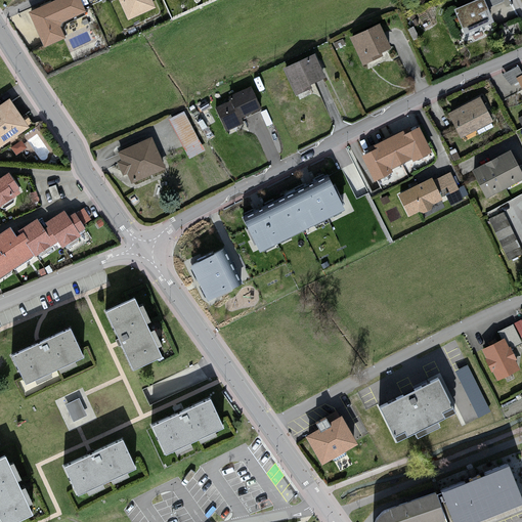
[(54,0),(28,12),(43,47),(66,38),(59,24),(85,12),(79,0),(54,0)]
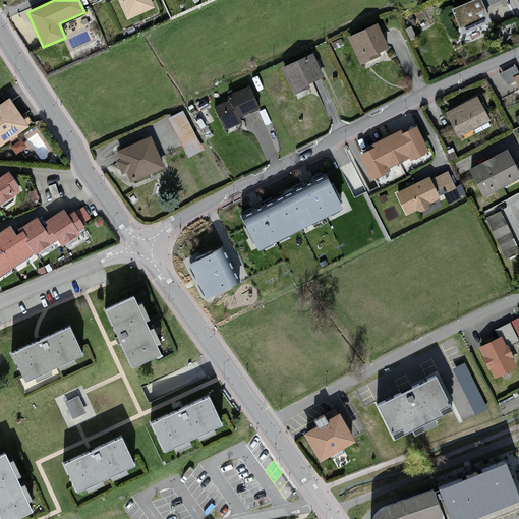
[(117,0),(126,20),(154,8),(150,0),(117,0)]
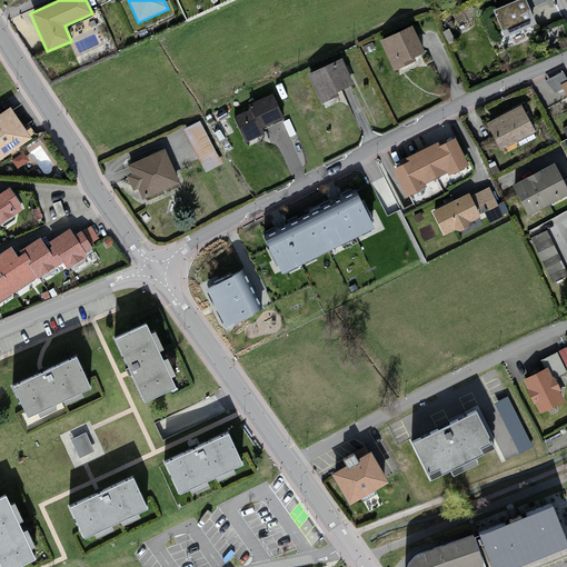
[(515,0),(493,10),(504,36),(535,22),(536,26),(553,19),(544,0),(515,0)]
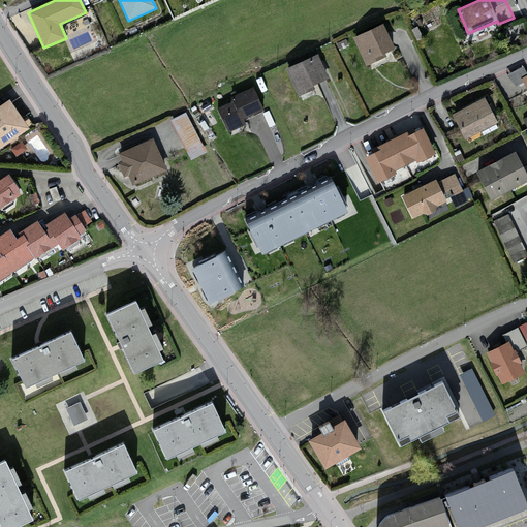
[(382,24),(353,38),(365,64),(395,51),(382,24)]
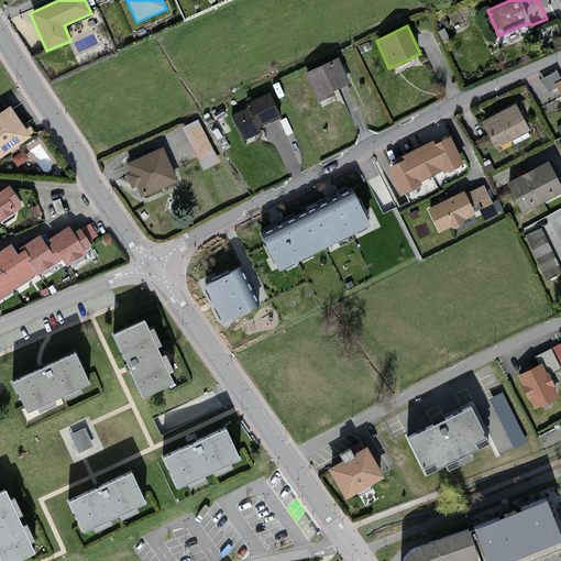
[(337,56),(304,73),(317,98),(350,83),(337,56)]
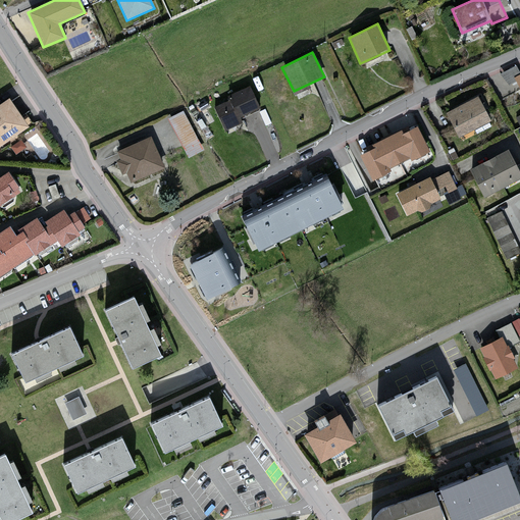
[(513,76),(519,72),(515,64),(499,73),(508,84),(515,81),(513,76)]
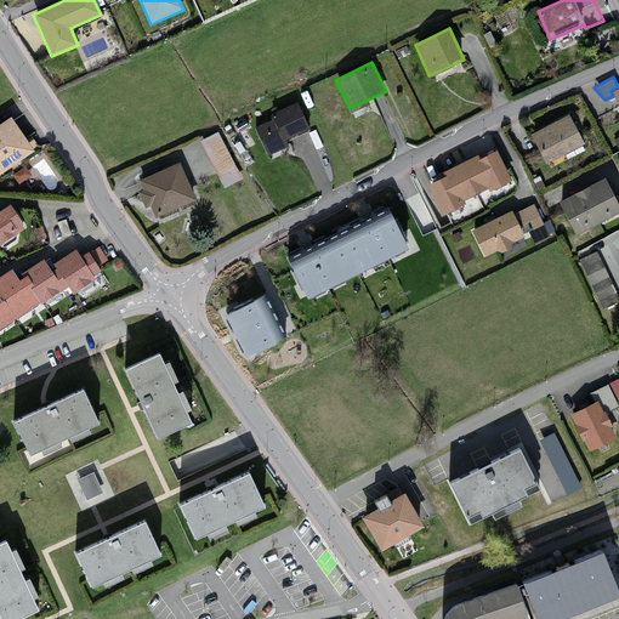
[(308,129),(296,102),(270,113),(272,118),(255,126),(267,154),(288,146),(285,140),(308,129)]
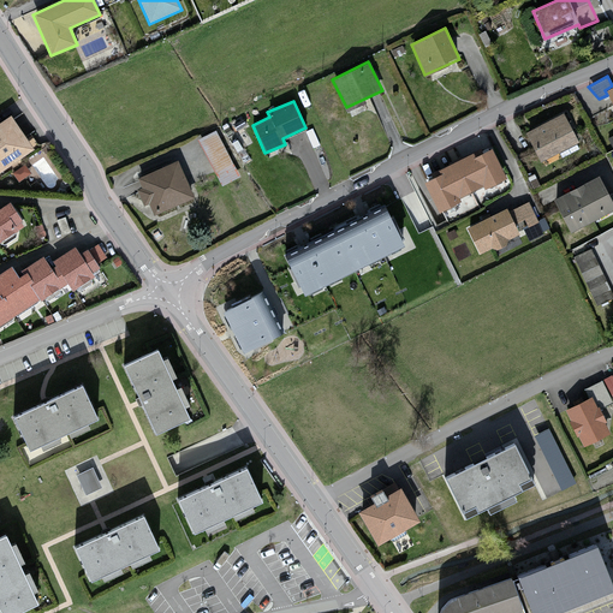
[(564,113),(525,132),(541,161),(578,142),(564,113)]
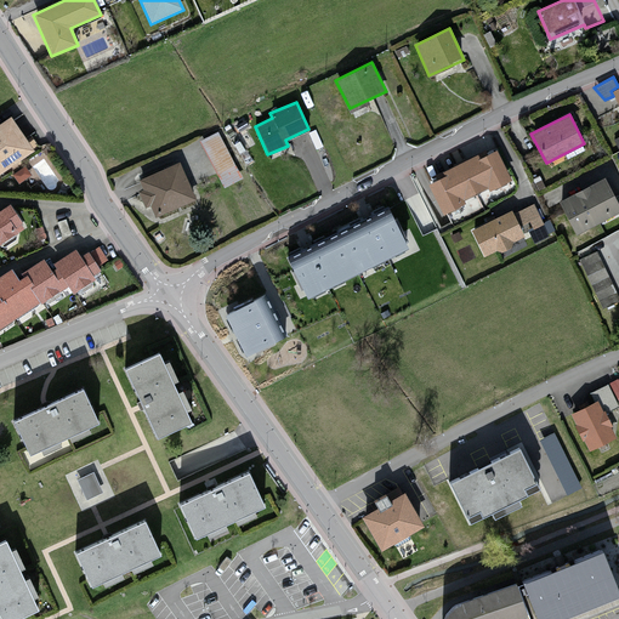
[(10,118),(0,124),(0,172),(33,151),(10,118)]
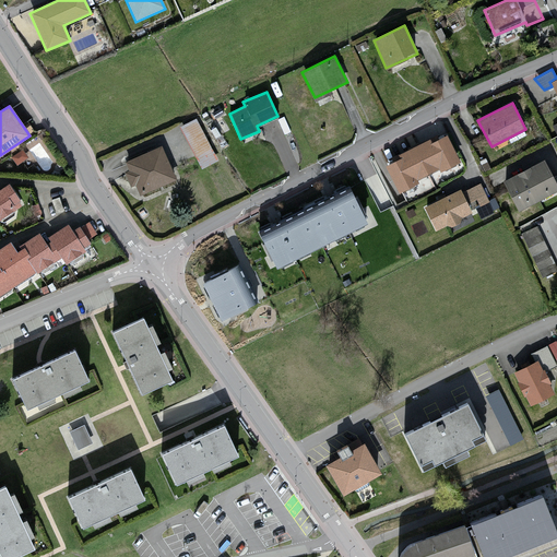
[(196,118),(179,127),(199,167),(216,160),(196,118)]
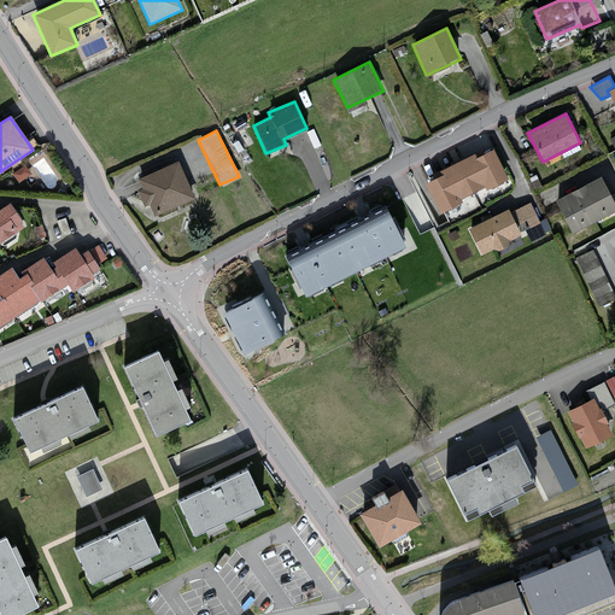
[(443,174),(426,182),(440,212),(463,201),(461,198),(485,186),(487,189),(509,179),(495,148),(478,157),(475,152),(440,169),(443,174)]
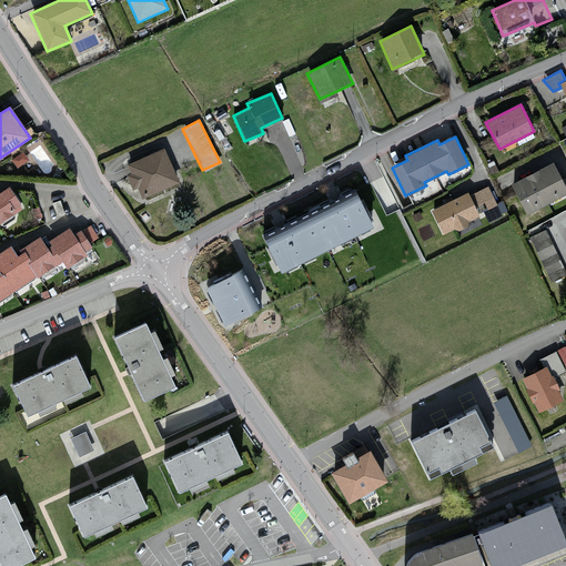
[(163,148),(127,164),(131,172),(124,175),(131,191),(137,189),(141,199),(179,182),(163,148)]
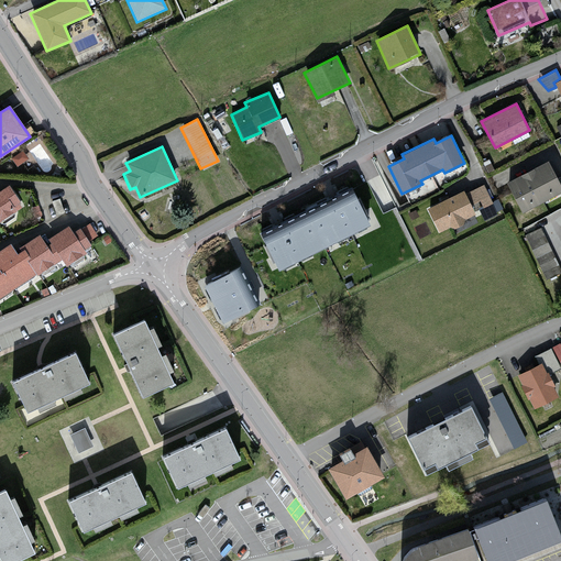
[(12,154),(17,162),(28,154),(22,147),(12,154)]
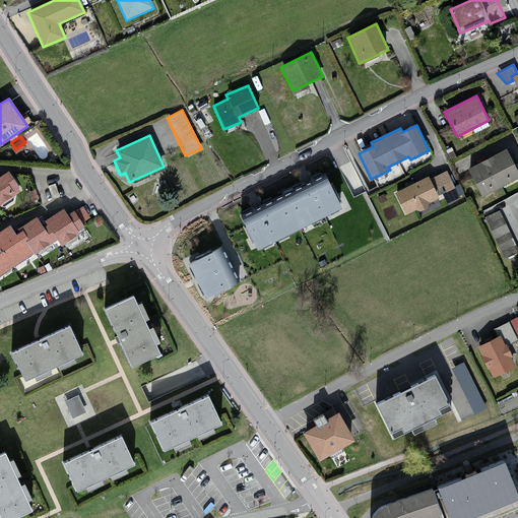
[(517,171),(506,147),(467,168),(481,195),(517,176),(517,171)]
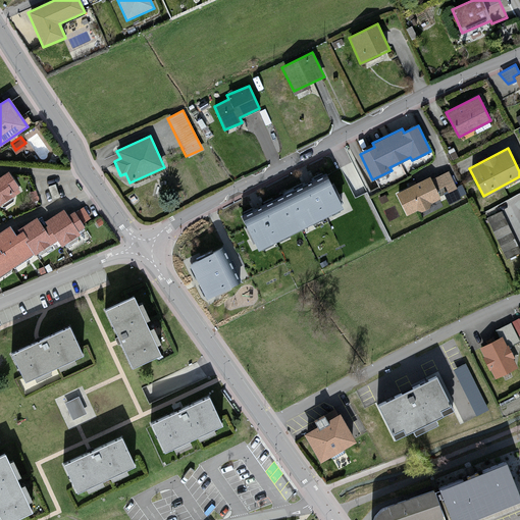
[(8,170),(0,175),(0,204),(21,191),(8,170)]
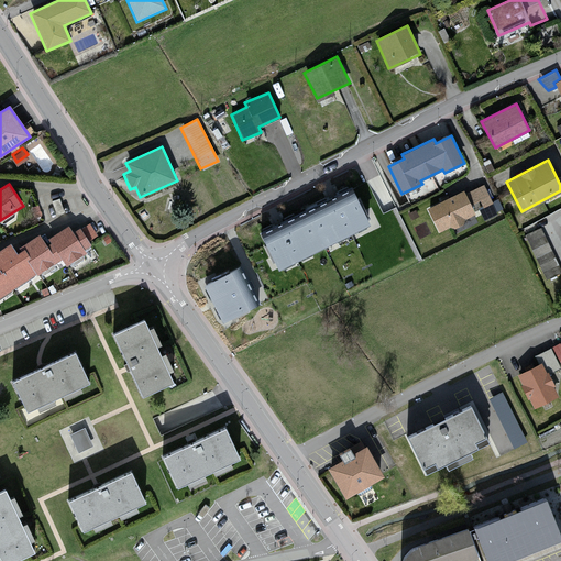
[(463,189),(426,207),(438,231),(451,224),(453,229),(464,223),(462,219),(479,211),(483,220),(496,213),(482,184),(465,193),(463,189)]
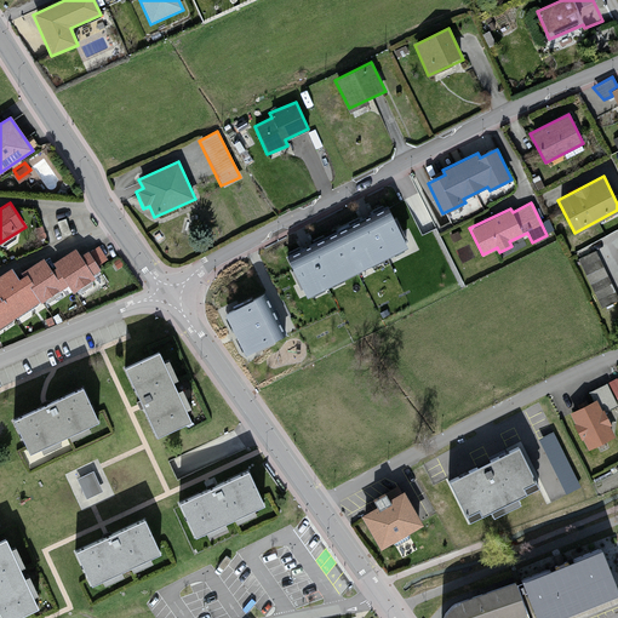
[(385,204),(281,255),(301,297),(405,244),(385,204)]
